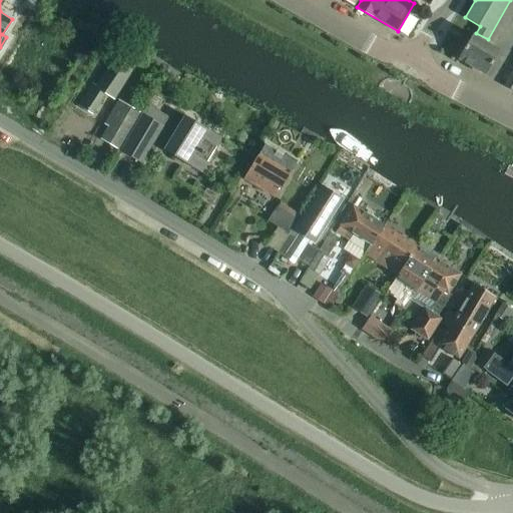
[(471,34),(457,58),(472,66),(471,68),(479,73),(480,71),(484,74),(499,49),(493,45),(495,43),(488,39),(476,33),(474,35),(471,34)]
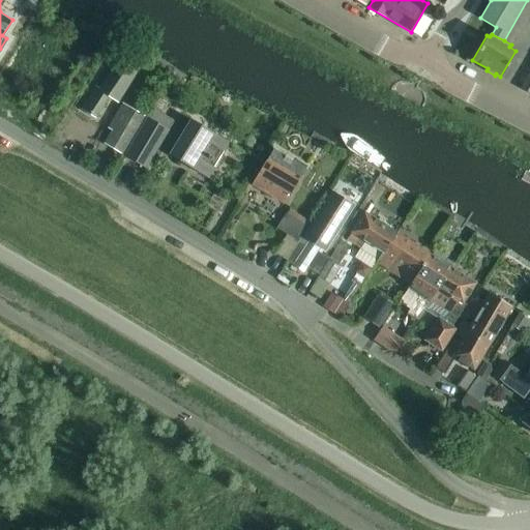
[(118,100),(139,67),(120,56),(100,88),(96,86),(83,108),(97,117),(110,95),(118,100)]
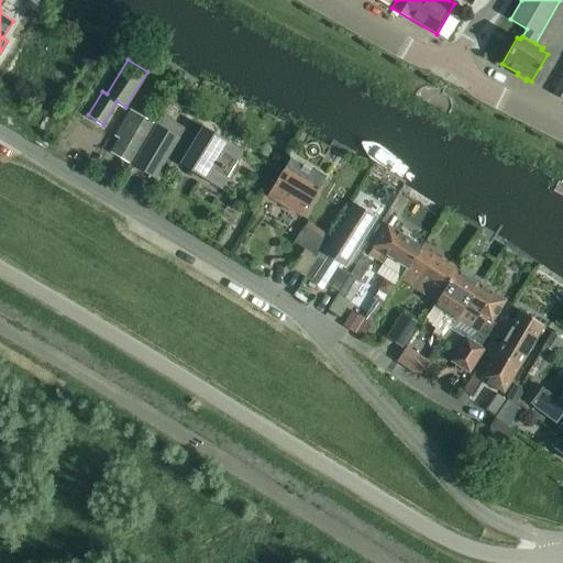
[(562,74),(552,94),(562,99),(562,74)]
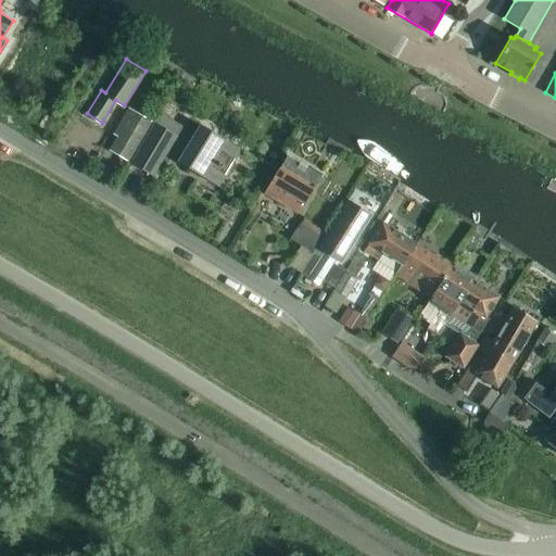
[(153,176),(177,137),(177,136),(164,127),(174,110),(177,104),(167,99),(160,111),(153,122),(153,124),(131,163),(153,176)]
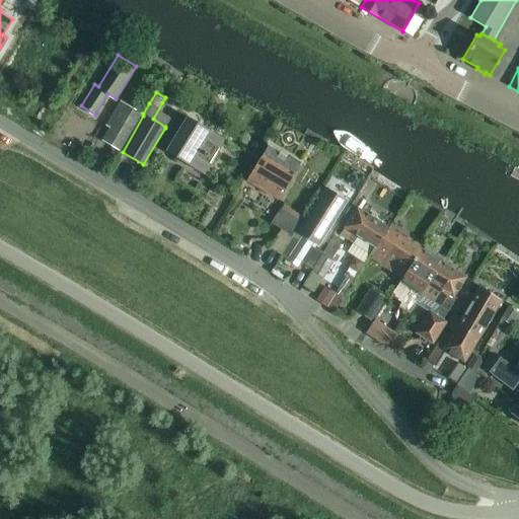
[(142,114),(121,100),(106,125),(110,127),(102,140),(120,150),(142,114)]
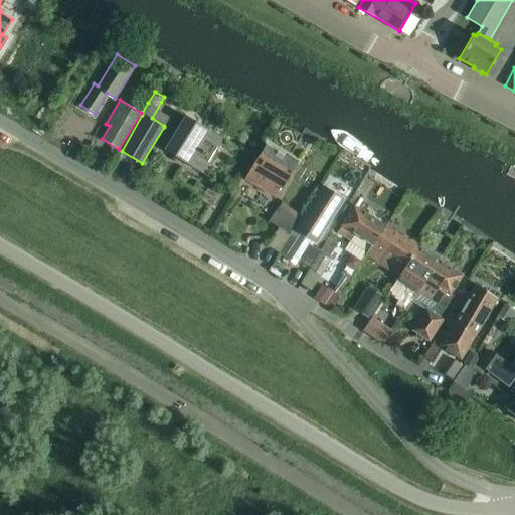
[(202,172),(223,138),(185,115),(165,149),(202,172)]
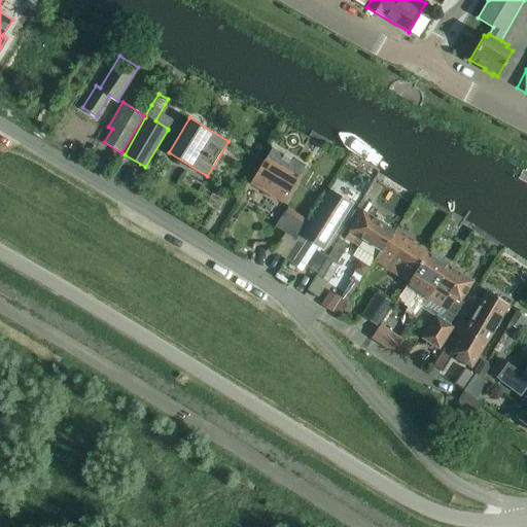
[(306,165),(273,145),(250,182),(283,202),(306,165)]
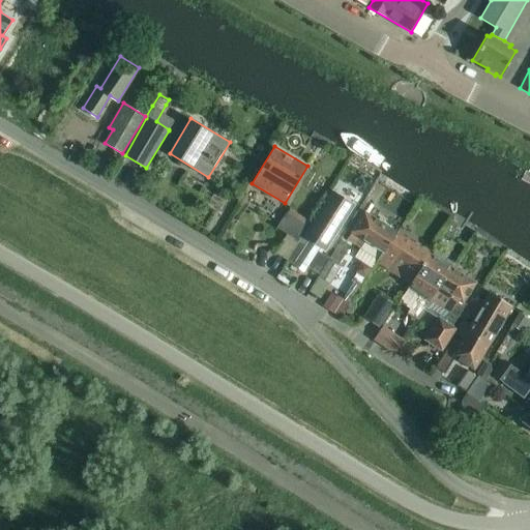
[(293,249),(286,260),(293,264),(303,270),(305,267),(317,251),(319,247),(324,249),(353,204),(333,192),(304,237),(302,235),(293,249)]
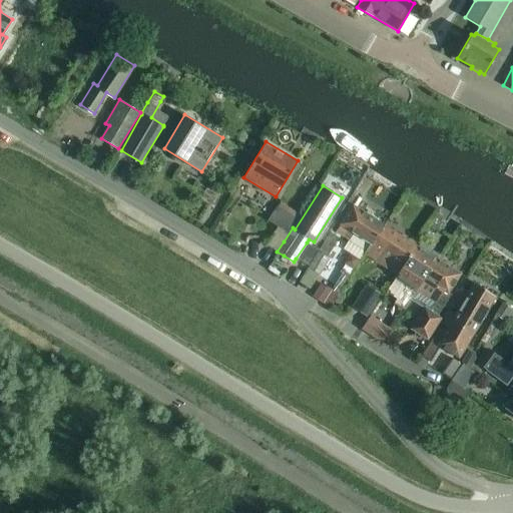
[(268,220),(288,233),(298,217),(277,204),(268,220)]
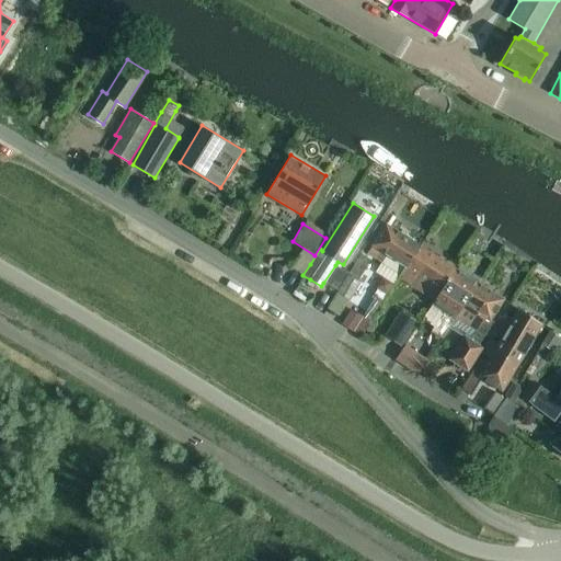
[(386,224),(367,253),(377,259),(380,262),(380,263),(399,274),(404,266),(405,267),(407,267),(418,251),(421,247),(386,224)]
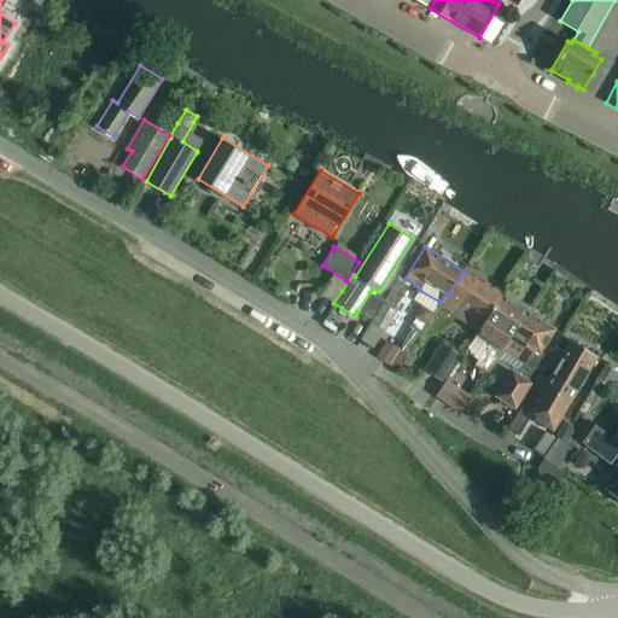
[(439,302),(437,304),(439,305),(478,331),(483,322),(484,324),(502,296),(464,272),(460,277),(448,295),(447,295),(445,293),(439,302)]
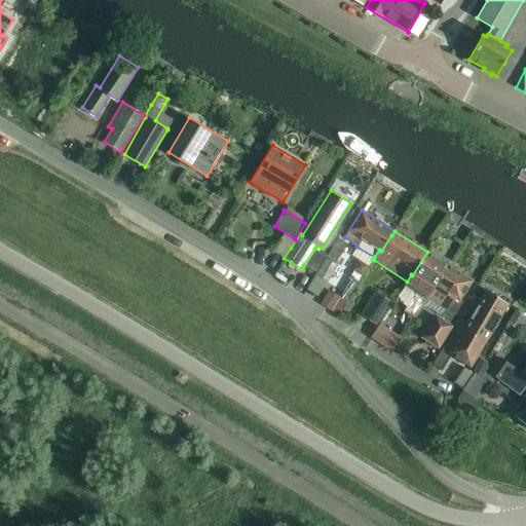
[(326,257),(335,263),(347,243),(337,237),(326,256),(326,257)]
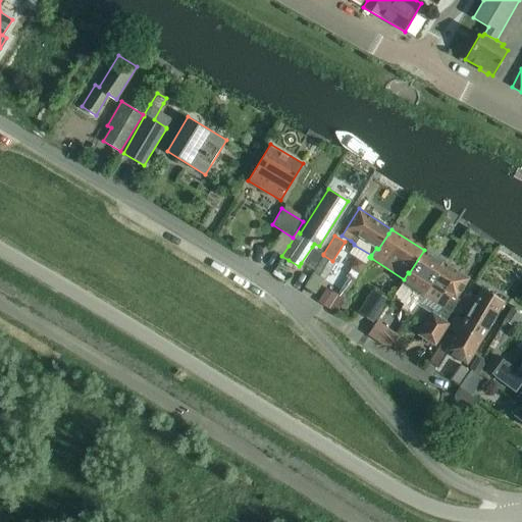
[(312,247),(301,263),(313,270),(323,255),(323,254),(312,247)]
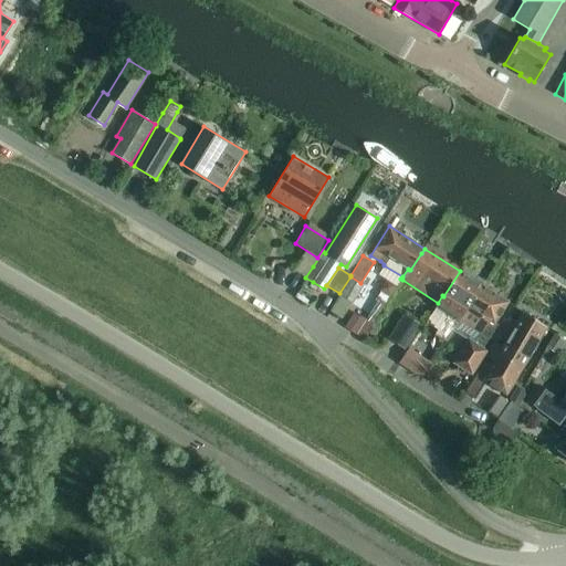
[(435,335),(447,342),(460,321),(482,285),(460,271),(443,296),(442,295),(438,303),(436,305),(449,313),(435,335)]
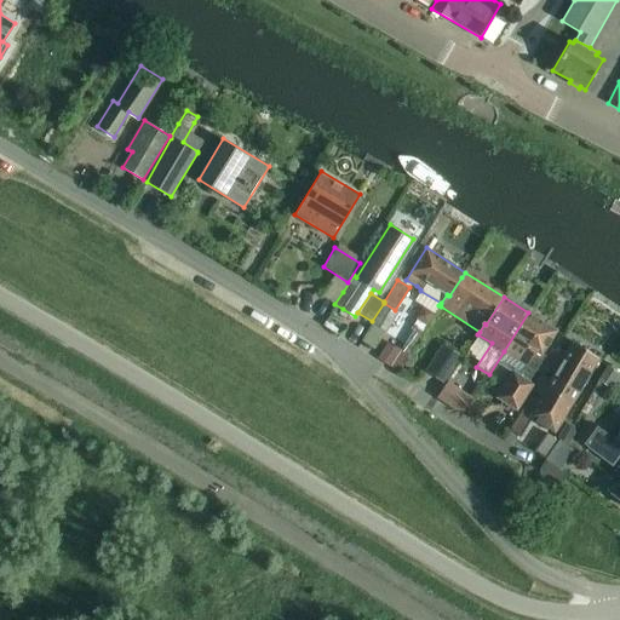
[(395,310),(384,303),(372,323),(386,332),(397,311),(395,310)]
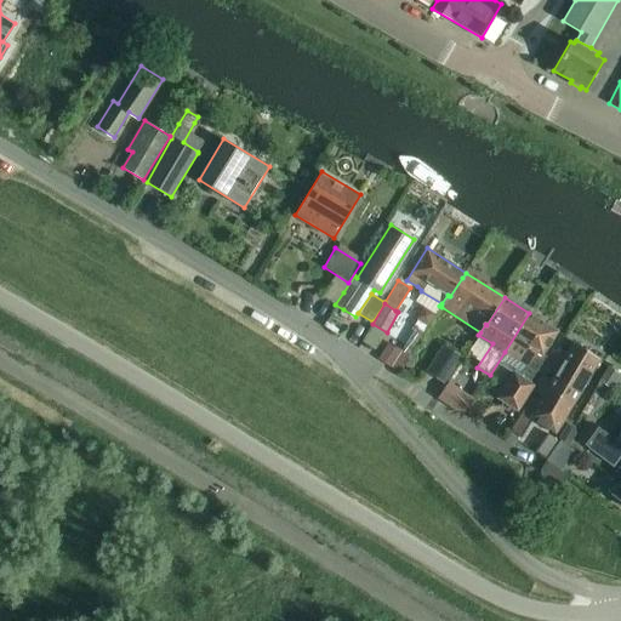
[(422,306),(415,318),(427,325),(434,314),(422,306)]
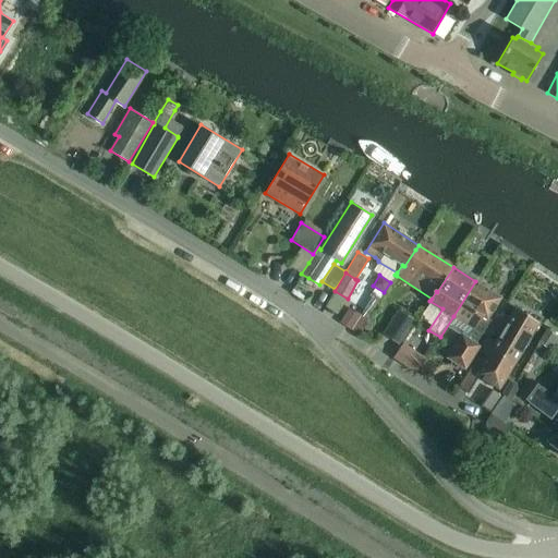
[(475,281),(453,316),(469,325),(482,334),(490,319),(488,318),(501,298),(475,281)]
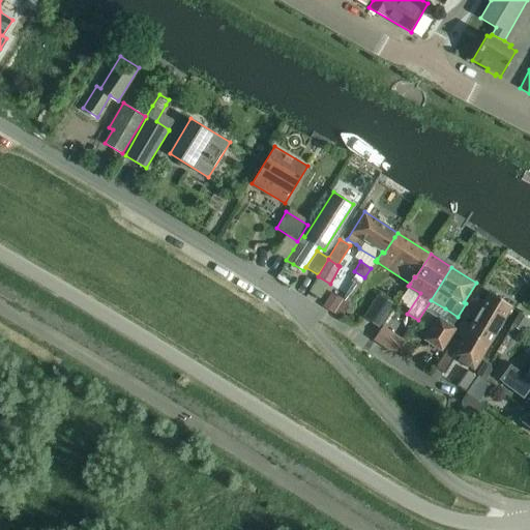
[(356,273),(353,278),(355,280),(361,284),(364,277),(356,273)]
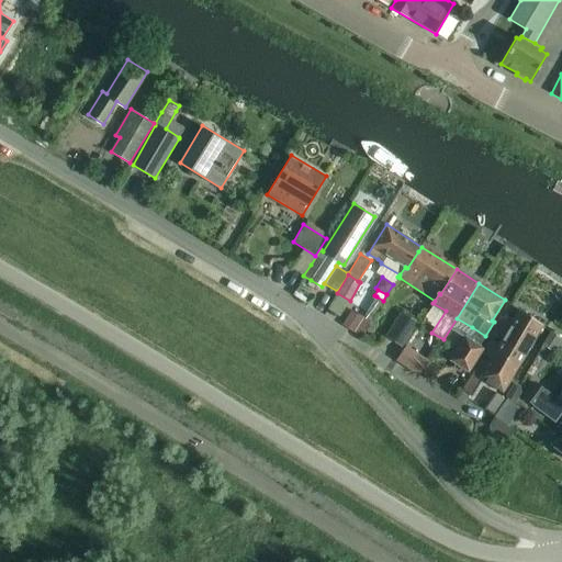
[(345,319),(341,324),(343,325),(353,332),(363,317),(351,308),(345,319)]
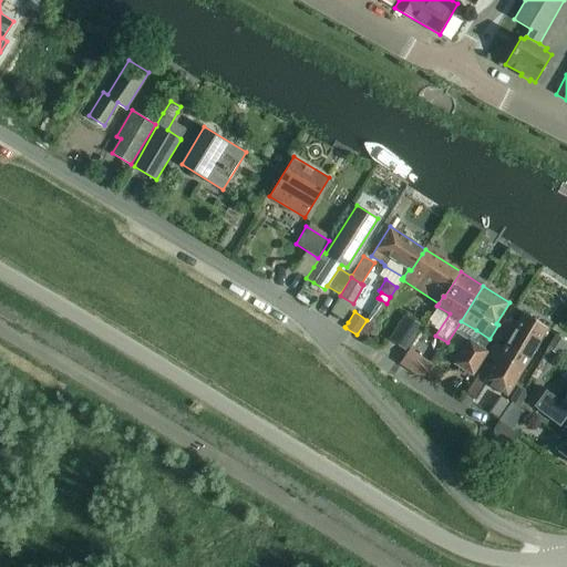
[(487,358),(494,362),(498,354),(523,369),(547,327),(524,312),(503,348),(496,343),(487,358)]
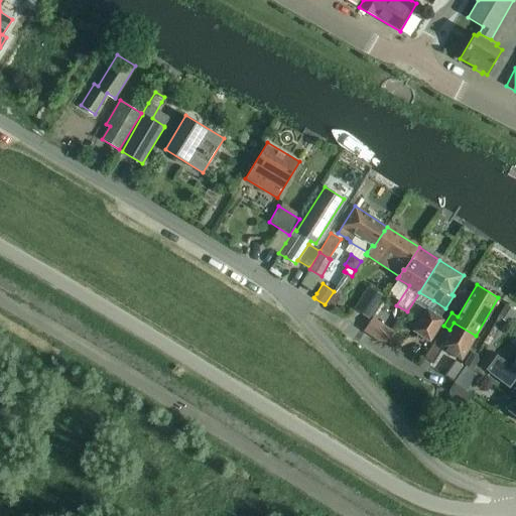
[(368,285),(353,308),(370,319),(385,297),(368,285)]
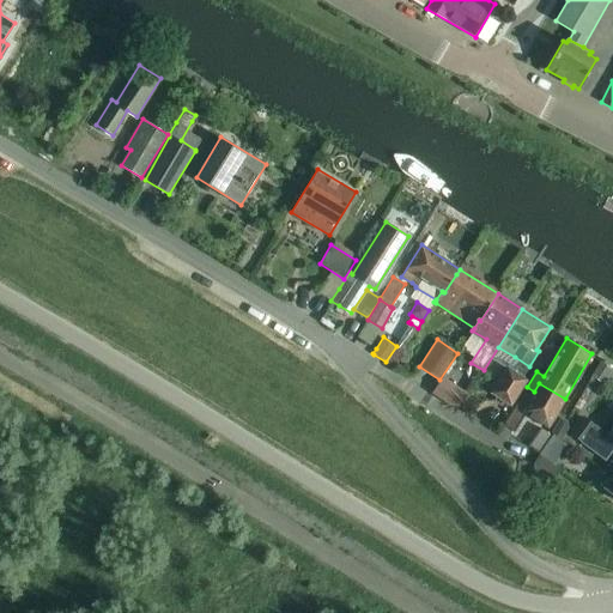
[(396,346),(386,362),(393,368),(396,362),(404,351),(398,346),(396,346)]
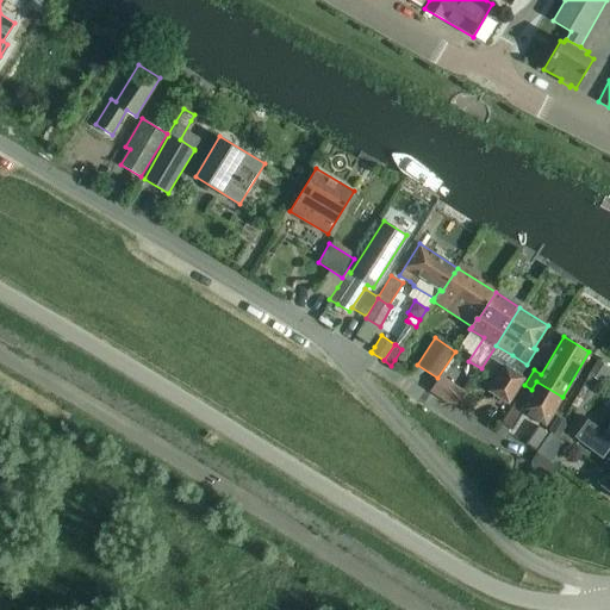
[(587,373),(599,381),(603,375),(608,379),(609,374),(609,368),(598,359),(587,373)]
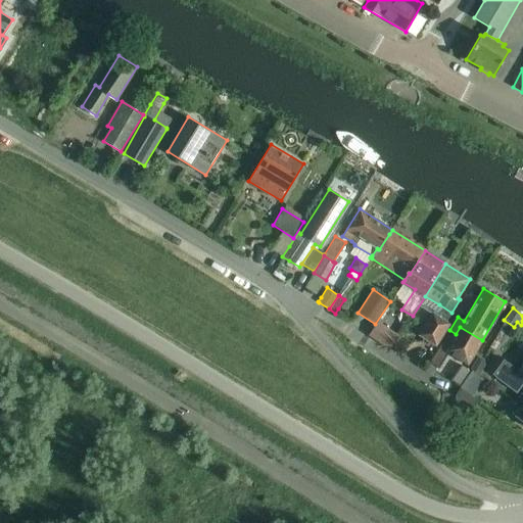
[(431,314),(418,335),(435,346),(450,324),(446,321),(439,316),(433,312),(431,314)]
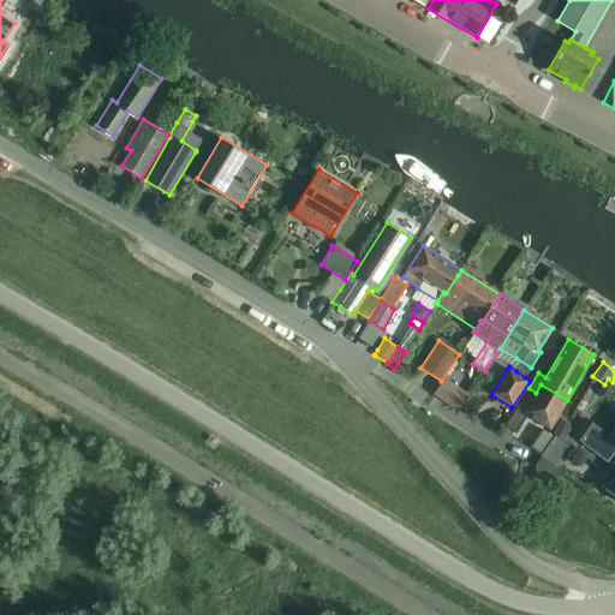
[(439,389),(434,395),(441,400),(446,394),(453,383),(445,377),(439,389)]
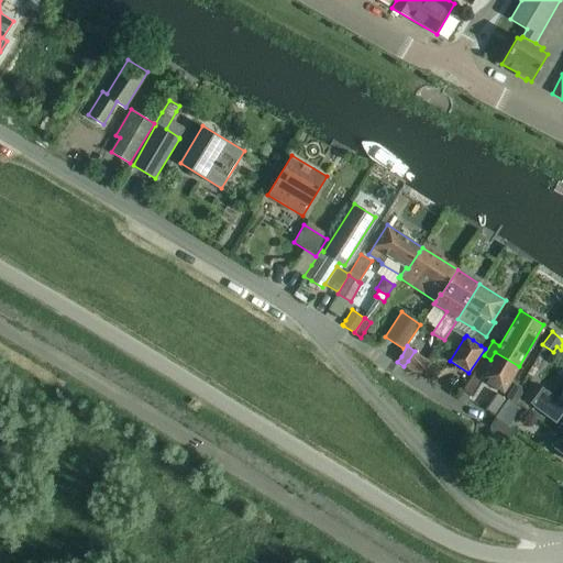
[(404,366),(419,376),(429,361),(434,352),(428,346),(422,355),(415,351),(408,361),(404,366)]
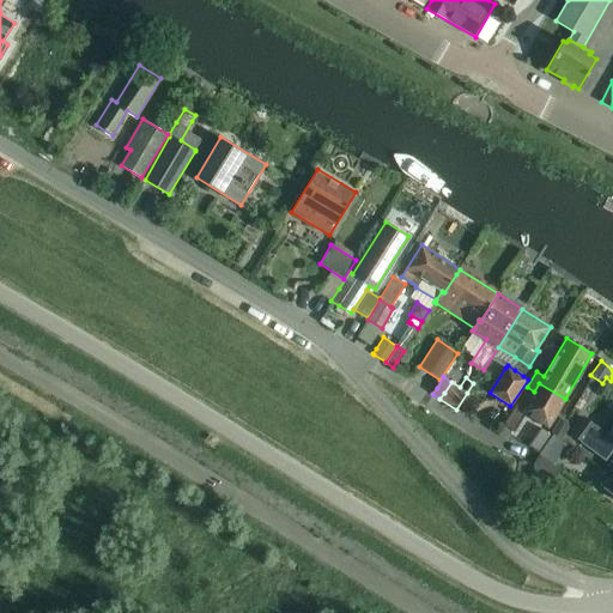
[(548,426),(565,399),(539,383),(534,392),(533,393),(526,389),(498,435),(507,439),(513,431),(515,431),(526,413),(548,426)]
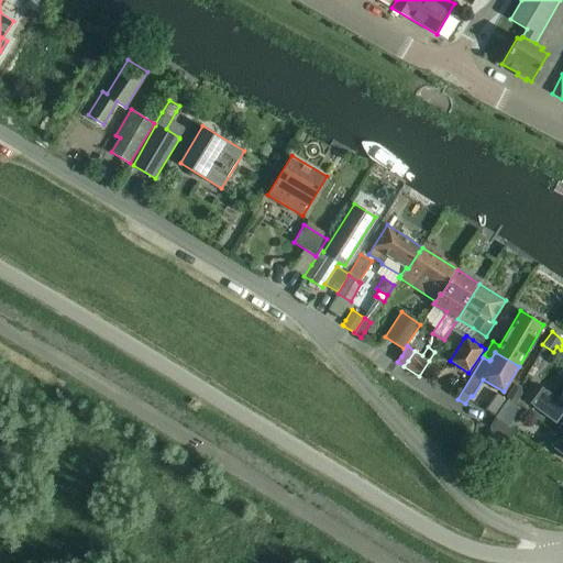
[(515,383),(505,399),(506,400),(507,400),(521,394),(520,386),(515,383)]
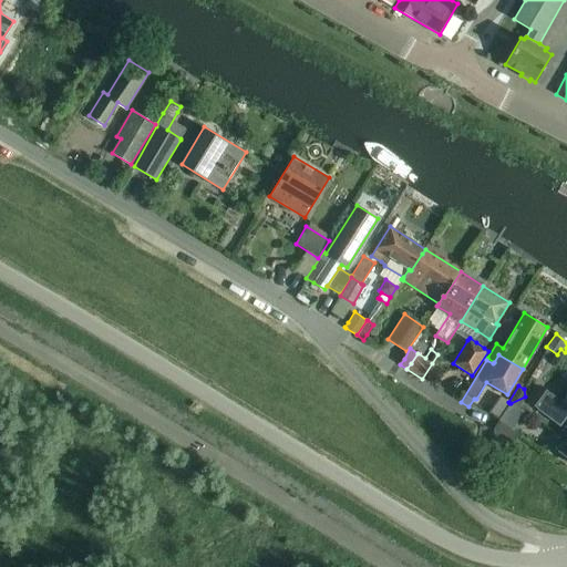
[(566,414),(566,397),(563,403),(540,387),(531,399),(542,408),(540,410),(559,424),(566,414)]
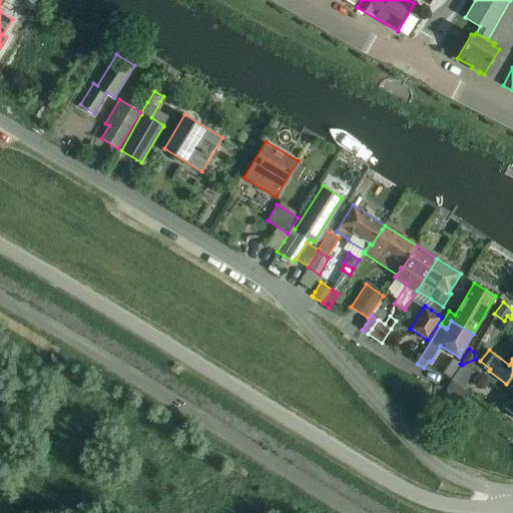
[(451,358),(442,373),(452,379),(453,377),(461,365),(460,364),(451,358)]
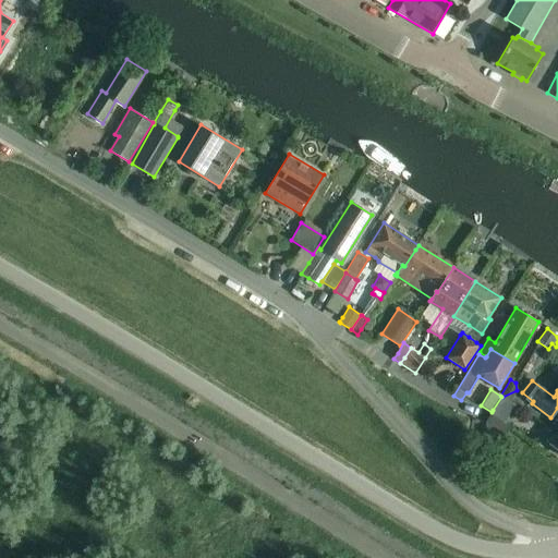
[(492,412),(490,414),(500,421),(502,423),(506,419),(493,410),(492,412)]
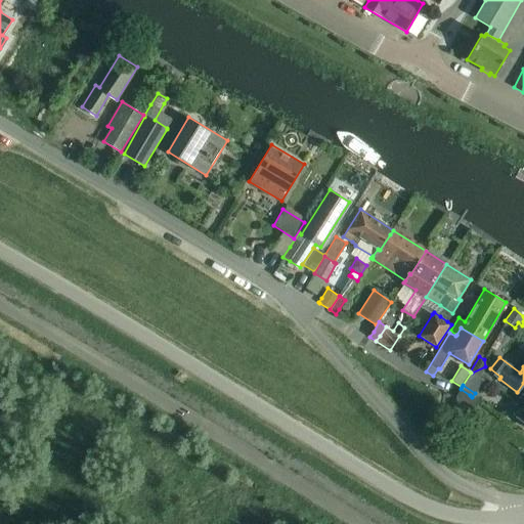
[(461,389),(439,420),(459,433),(474,409),(480,402),(472,397),(470,395),(461,389)]
